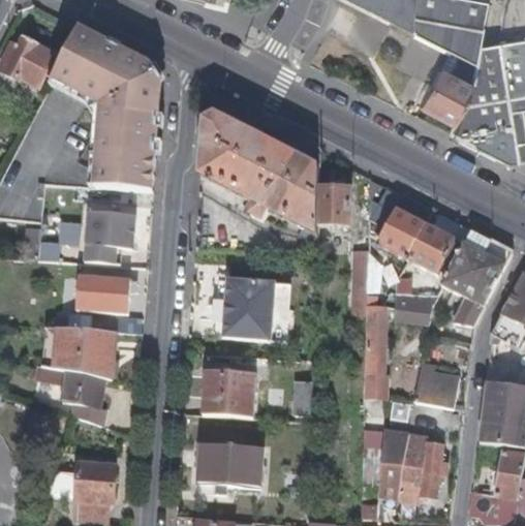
[(480,2),(470,0),(341,0),(404,34),(440,50),(433,70),(430,68),(412,104),(445,121),(463,85),(441,73),(451,55),(468,62),(469,55),(471,43),(480,2)]
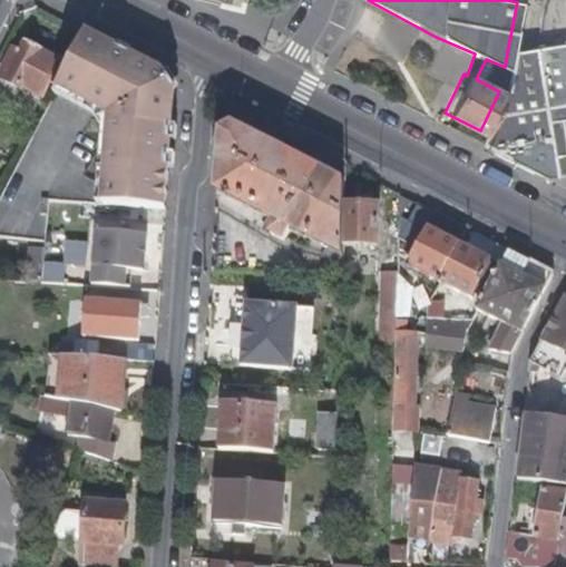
[(83,30),(52,91),(91,113),(98,121),(97,147),(91,207),(162,213),(171,87),(163,70),(83,30)]
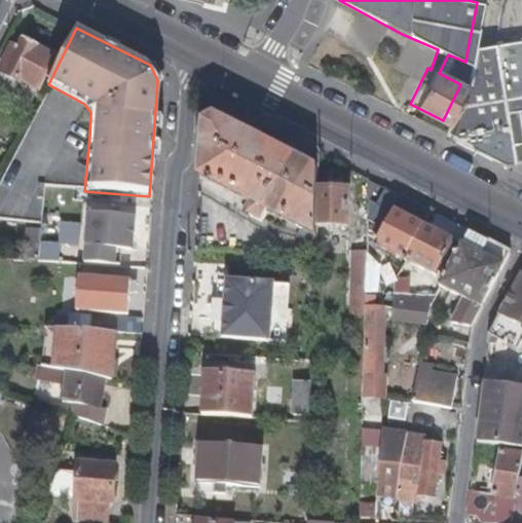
[(36,85),(52,55),(34,46),(36,43),(20,34),(11,51),(5,49),(0,59),(0,62),(5,64),(2,72),(16,80),(19,76),(36,85)]
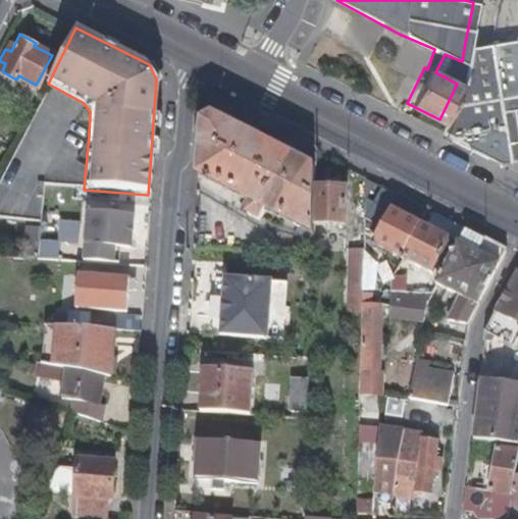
[(517,35),(488,40),(488,51),(463,54),(462,61),(457,84),(439,119),(434,128),(494,159),(508,157),(496,96),(509,94),(517,92),(517,35)]
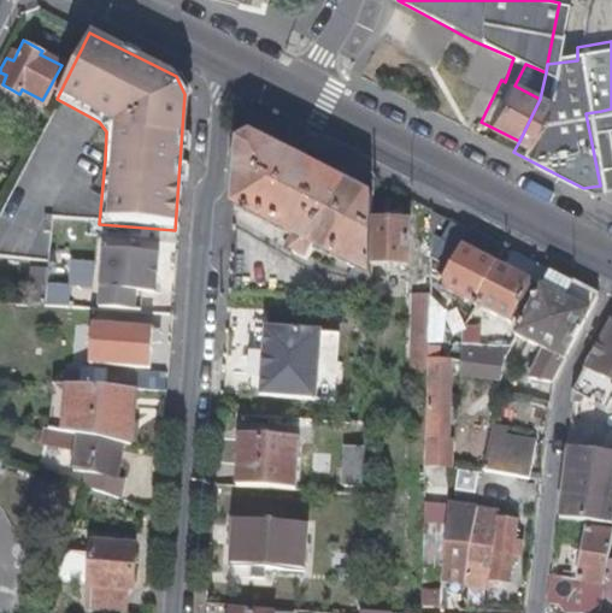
[(577,47),(549,51),(547,64),(577,60),(577,47)]
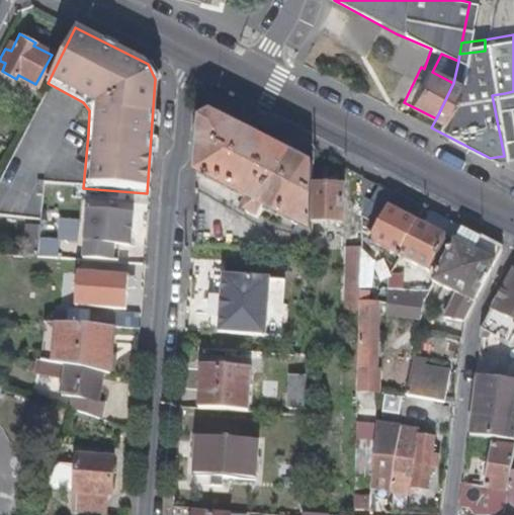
[(43,185),(83,188),(89,110),(83,102),(48,83),(0,174),(0,211),(39,217),(43,185)]
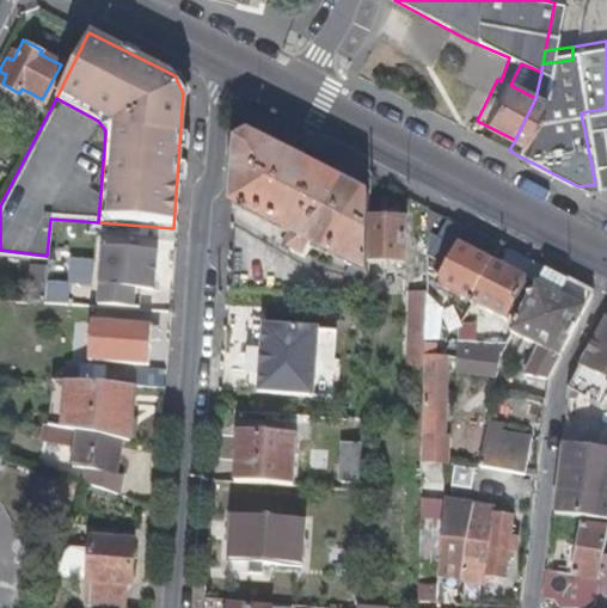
[(606,108),(596,110),(598,126),(606,123),(606,158),(602,159),(606,177),(606,108)]
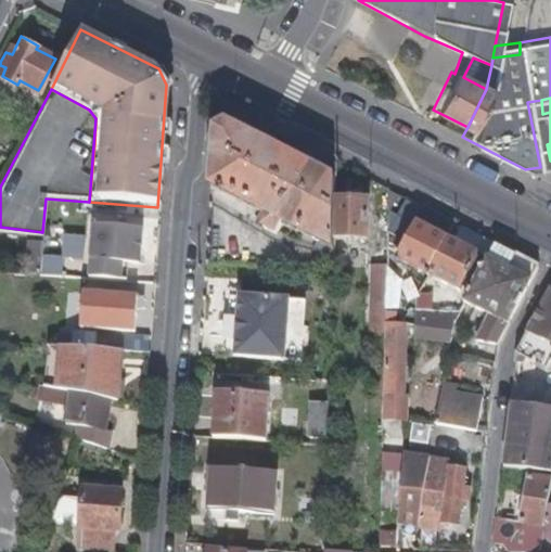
[(541,100),(527,102),(540,167),(550,165),(550,161),(547,144),(542,114),(541,100)]
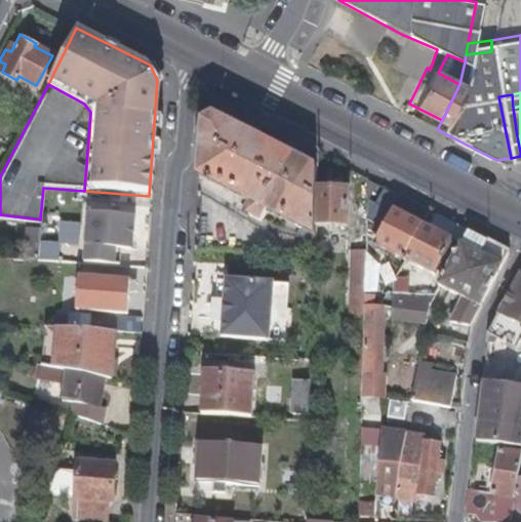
[(316,183),(316,162),(259,132),(254,134),(213,113),(203,119),(199,174),(245,197),(253,201),(247,212),(258,219),(265,207),(299,224),(293,235),(309,244),(314,232),(315,221),(316,183)]
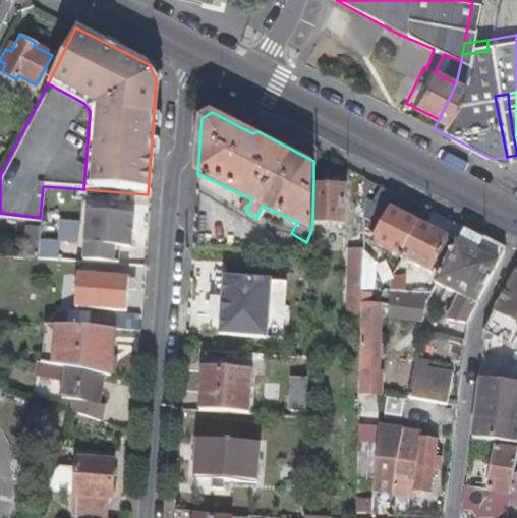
[(344,182),(313,181),(312,219),(344,220),(344,182)]
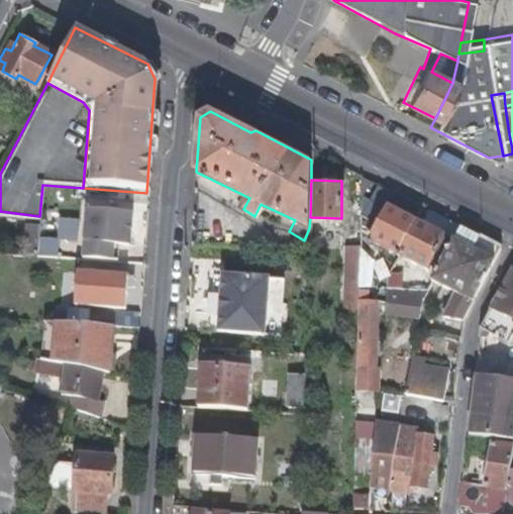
[(249,198),(241,194),(235,204),(243,209),(249,198)]
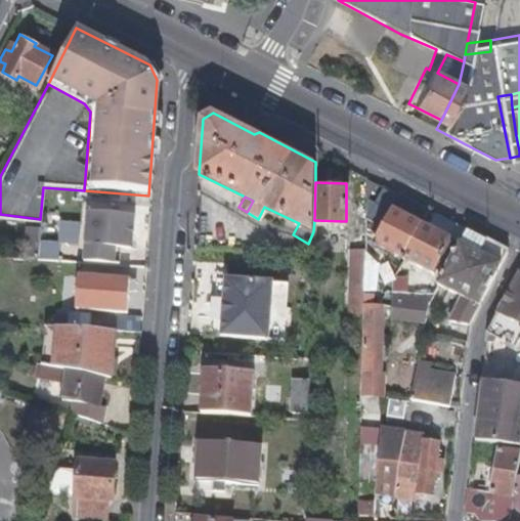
[(403,255),(421,219),(391,205),(373,239),(403,255)]
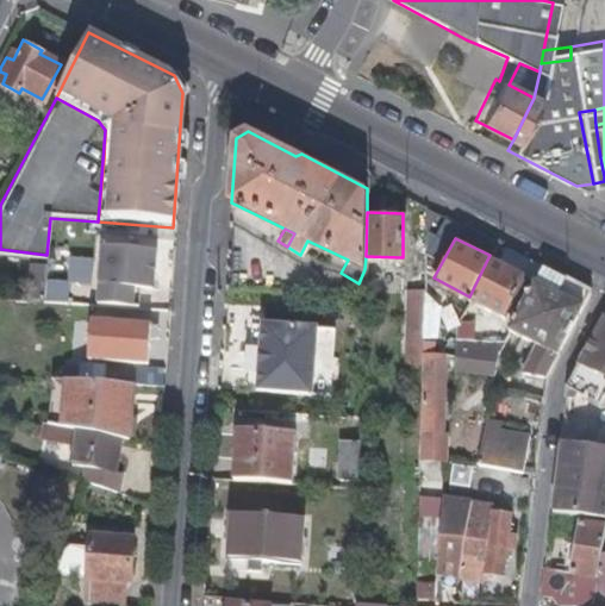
[(99,242),(95,301),(135,304),(135,285),(151,285),(154,245),(99,242)]
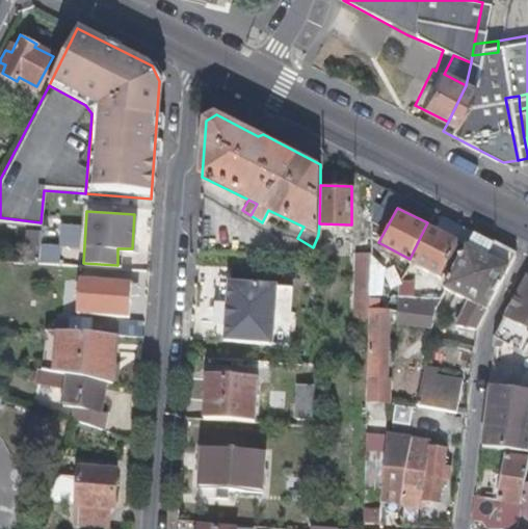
[(452,236),(427,222),(410,259),(434,272),(452,236)]
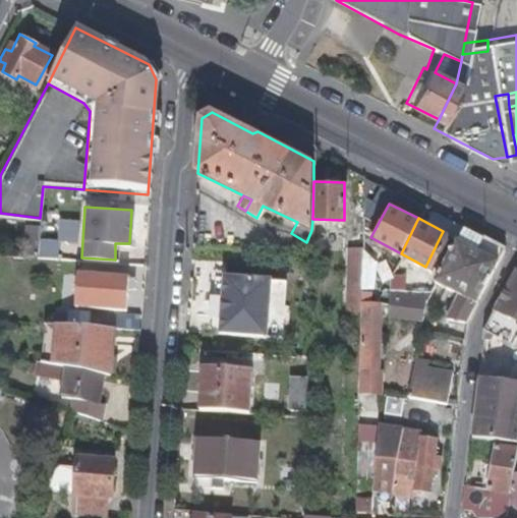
[(448,317),(467,320),(506,246),(456,221),(428,276),(446,285),(443,291),(456,298),(448,317)]
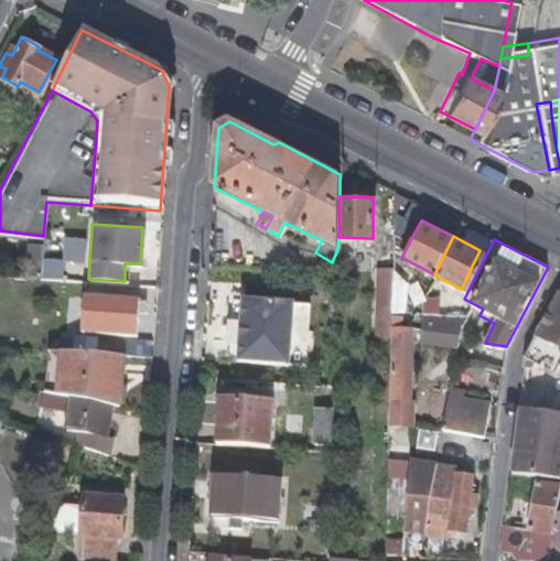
[(40,241),(25,240),(24,262),(39,263),(39,257),(40,241)]
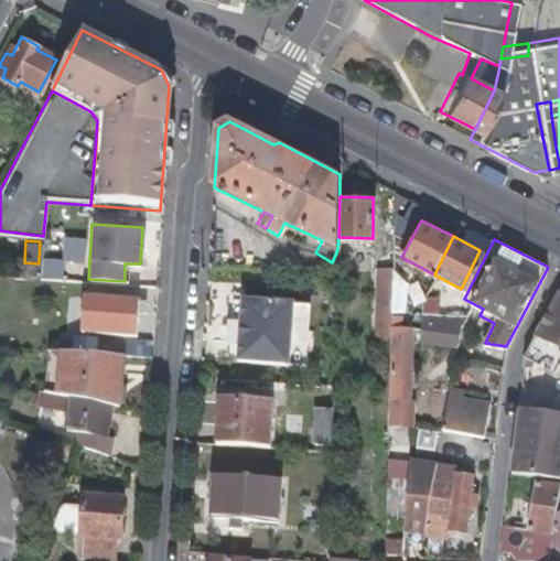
[(39,263),(39,276),(58,277),(60,259),(39,257),(39,263)]
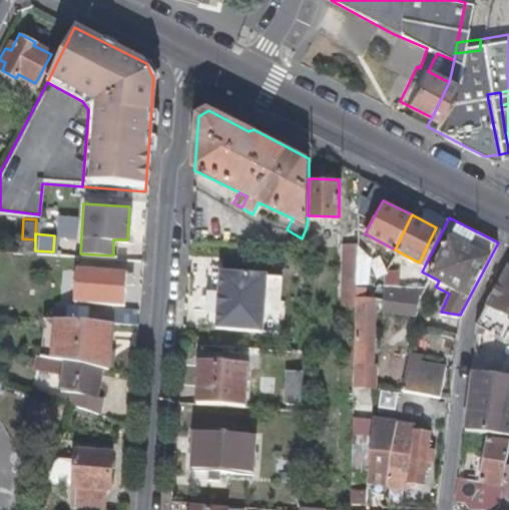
[(356,285),(357,242),(343,242),(342,279),(349,279),(349,285),(356,285)]
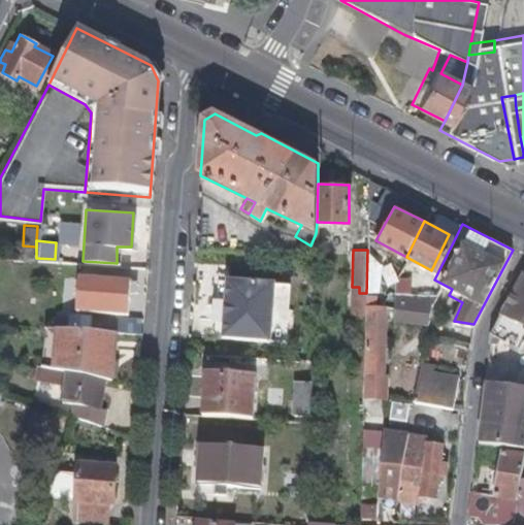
[(523,271),(491,334),(490,343),(497,345),(500,338),(515,345),(522,333),(523,334),(523,271)]
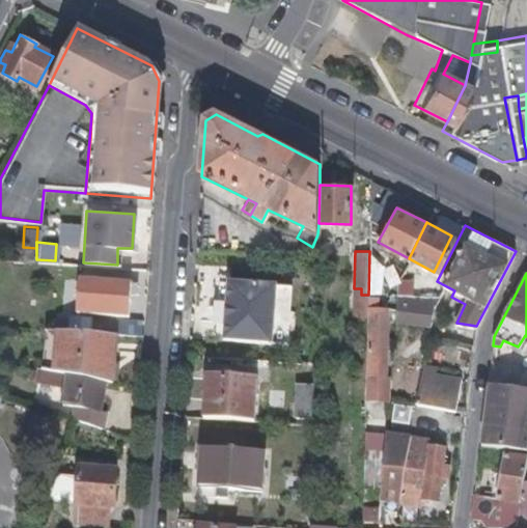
[(90,277),(90,312),(128,313),(129,278),(90,277)]
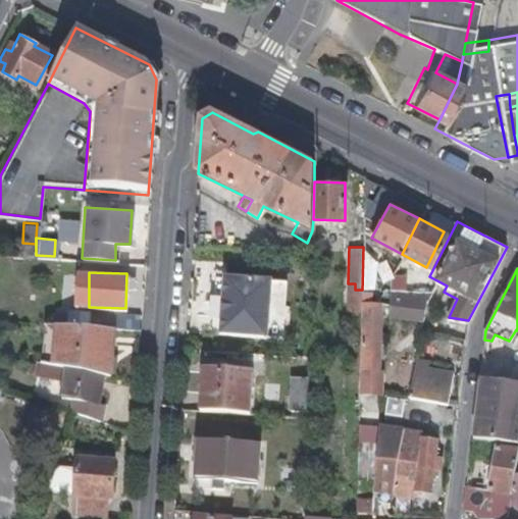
[(267,278),(224,275),(221,331),(264,333),(267,278)]
